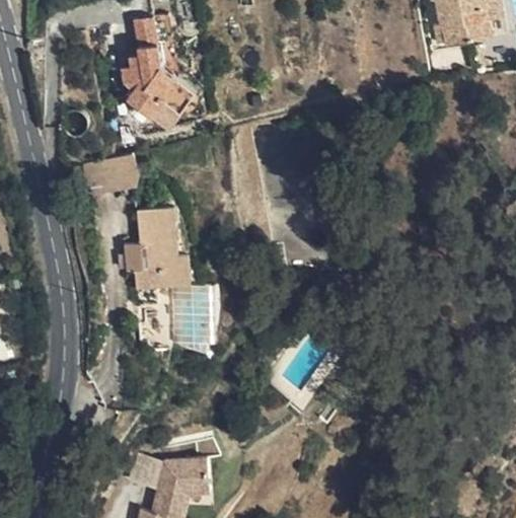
[(148,0),(152,17),(166,14),(164,0),(148,0)]
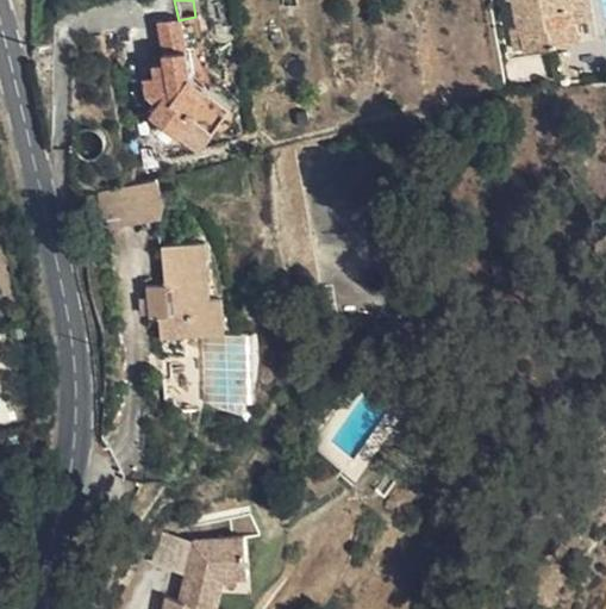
[(517,0),(528,55),(582,45),(578,24),(598,20),(593,0),(517,0)]
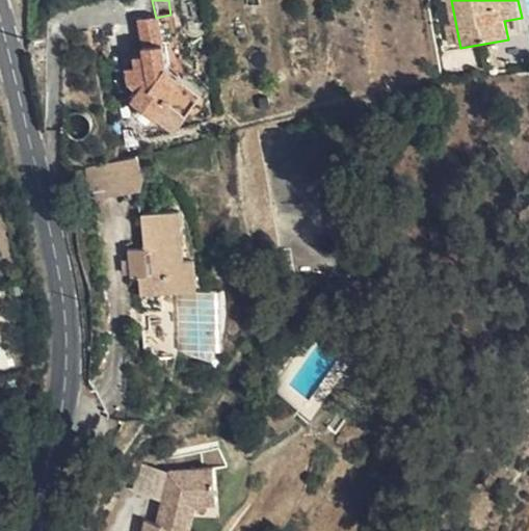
[(164,69),(161,51),(156,18),(136,21),(142,57),(130,59),(132,70),(123,71),(125,83),(138,94),(130,103),(154,120),(166,102),(185,113),(200,94),(164,69)]
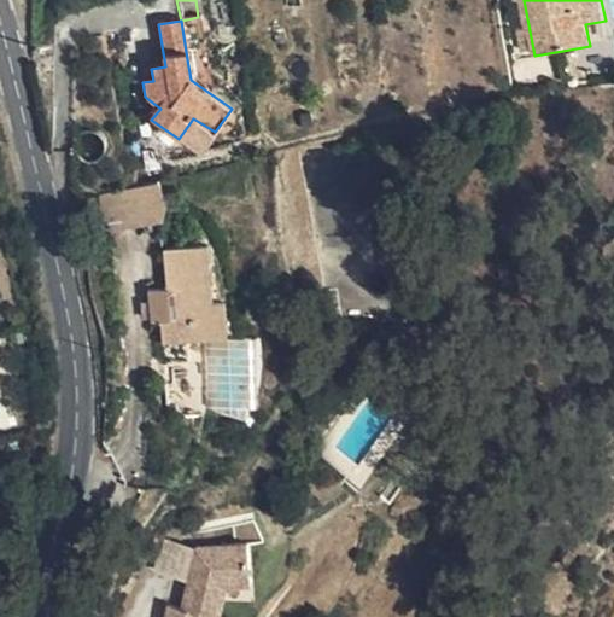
[(106,231),(168,223),(163,184),(101,191),(106,231)]
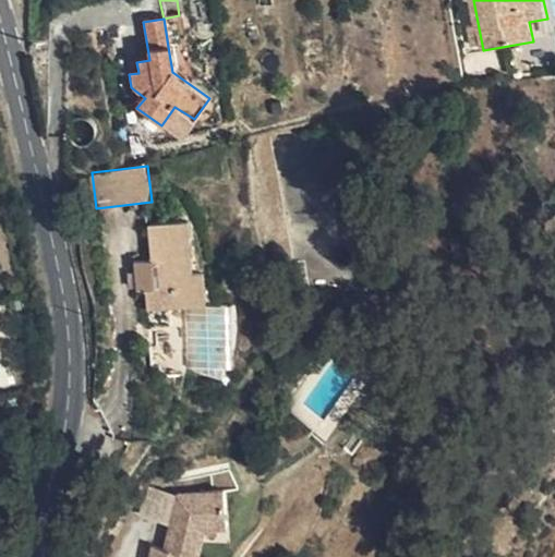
[(149,329),(167,328),(166,310),(203,306),(201,276),(191,277),(185,225),(146,228),(149,262),(132,263),(134,291),(144,292),(145,311),(148,311),(149,329)]
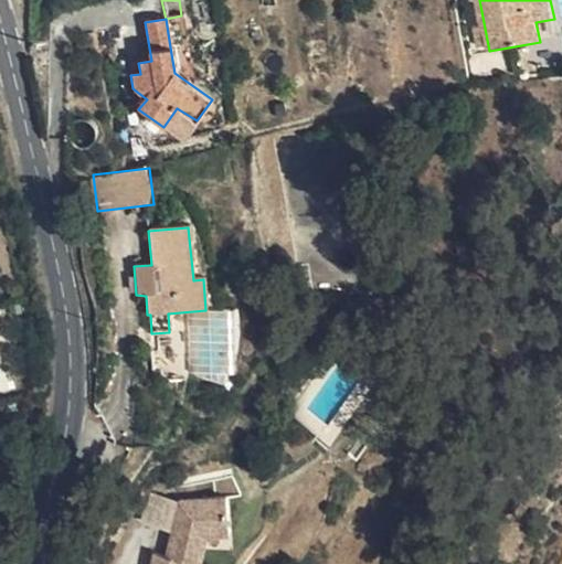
[(352,300),(356,318),(370,316),(366,297),(352,300)]
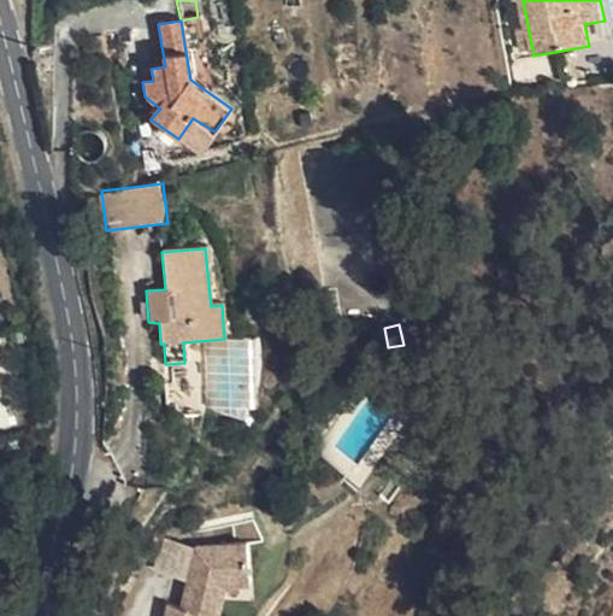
[(195,564),(190,597),(198,598),(195,610),(189,609),(187,615),(211,615),(214,599),(229,594),(255,587),(247,549),(195,564)]
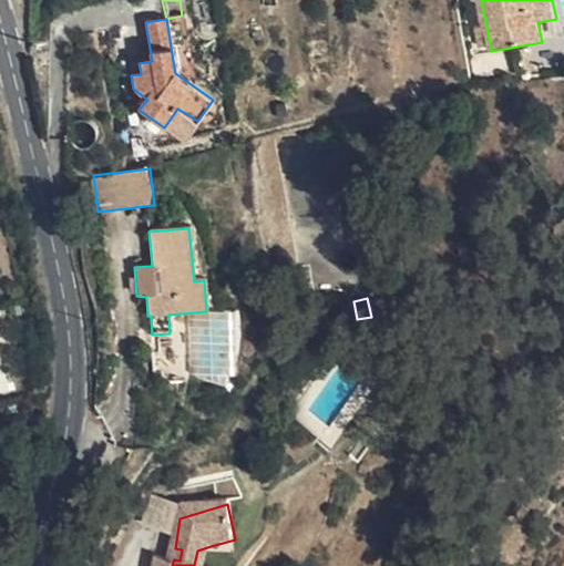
[(207,565),(211,546),(197,551),(194,565),(207,565)]
